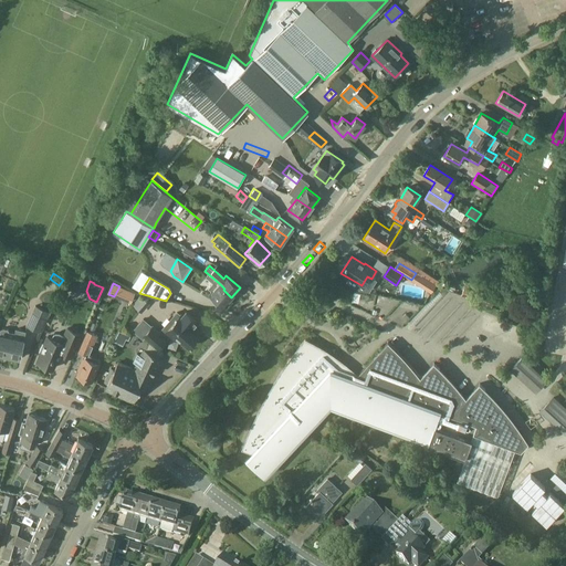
[(223,306),(231,297),(223,290),(224,289),(219,283),(209,294),(223,306)]
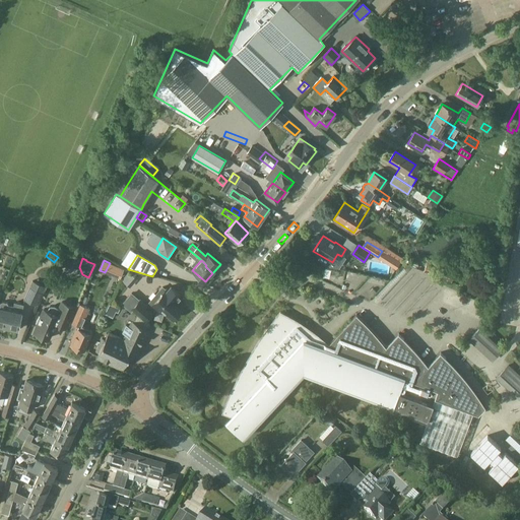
[(119,267),(115,277),(120,279),(125,269),(119,267)]
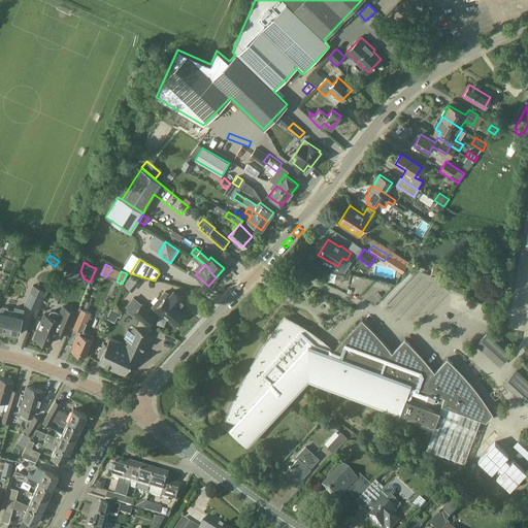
[(38,309),(46,291),(33,285),(25,304),(38,309)]
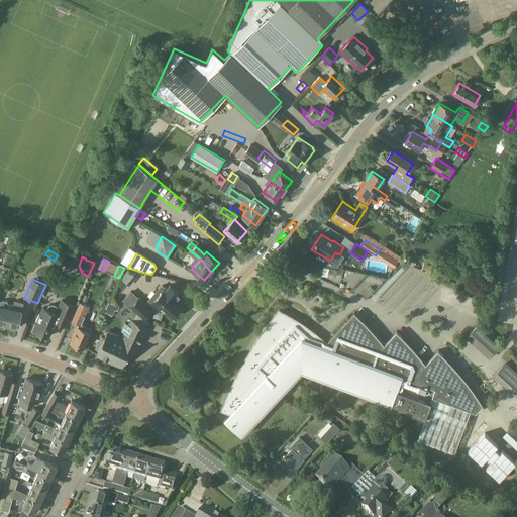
[(180,294),(170,285),(167,289),(165,288),(165,289),(162,286),(154,294),(158,297),(154,301),(151,298),(145,304),(138,298),(137,298),(129,292),(121,302),(130,309),(131,308),(144,319),(154,307),(159,310),(161,307),(172,317),(174,315),(176,316),(181,310),(179,309),(184,304),(177,298),(180,294)]
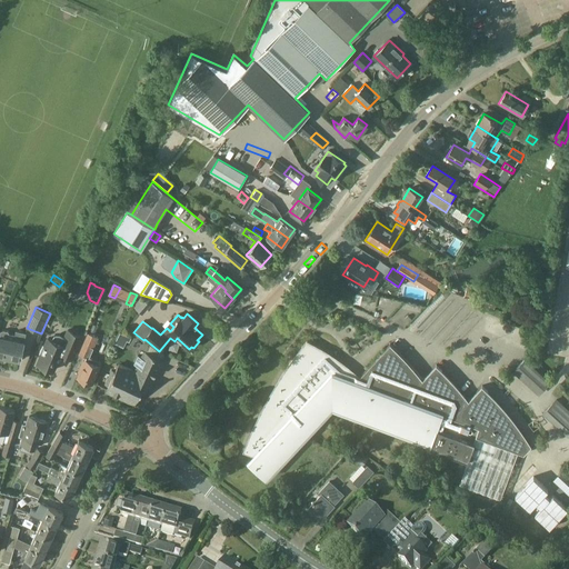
[(75,355),(82,337),(68,330),(61,346),(47,339),(45,347),(42,346),(39,353),(41,355),(37,363),(53,371),(60,355),(62,356),(65,350),(75,355)]
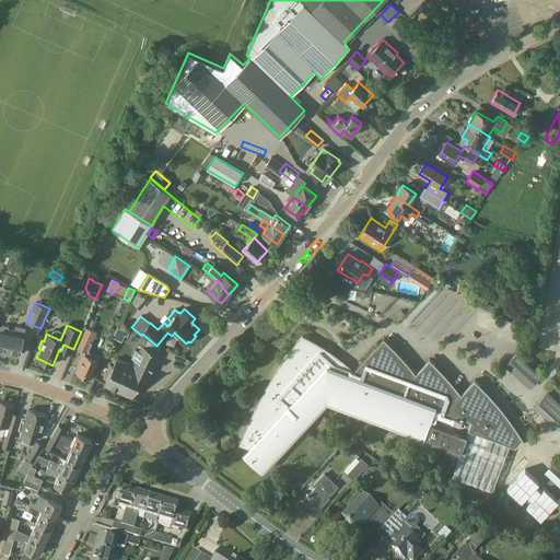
[(88,352),(96,333),(86,328),(78,348),(88,352)]
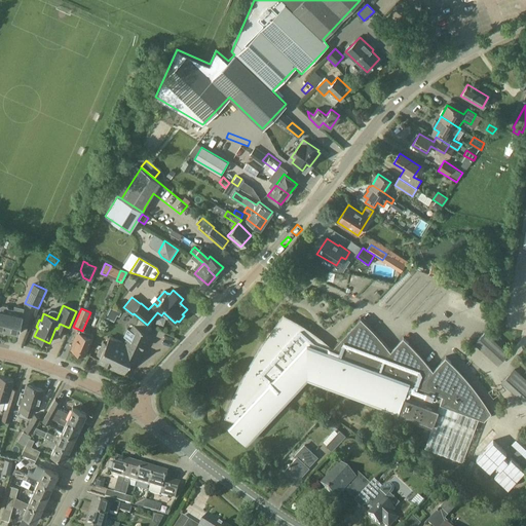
[(111,308),(106,317),(113,322),(116,314),(119,315),(120,312),(111,308)]
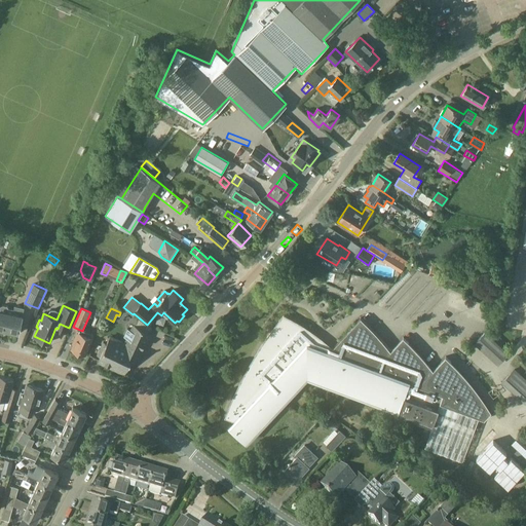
[(0,329),(19,333),(22,315),(0,310),(0,329)]
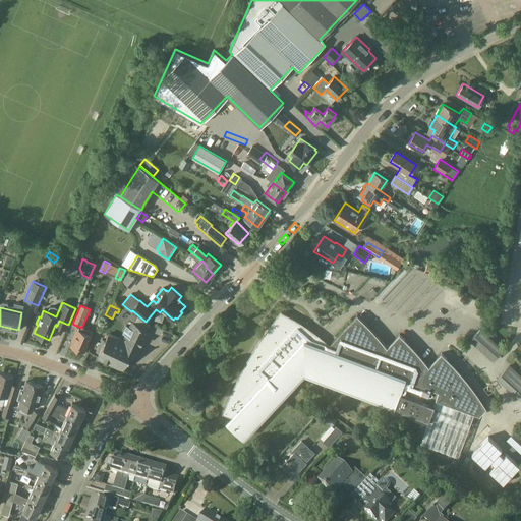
[(330,344),(302,326),(292,319),(281,313),(272,325),(264,336),(255,348),(243,369),(232,392),(223,414),(232,418),(227,423),(242,438),(303,372),(393,406),(399,391),(436,404),(421,443),(458,456),(474,414),(479,416),(486,408),(473,389),(458,370),(442,353),(428,366),(415,350),(399,335),(386,347),(372,331),(367,326),(362,321),(357,314),(330,344)]
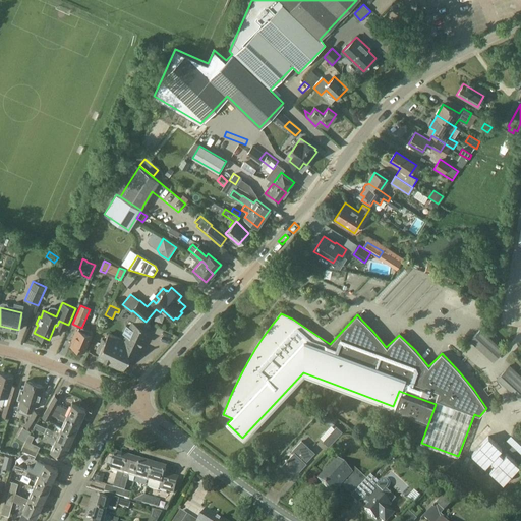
[(135,359),(149,329),(132,321),(124,341),(108,334),(98,357),(123,369),(129,356),(135,359)]
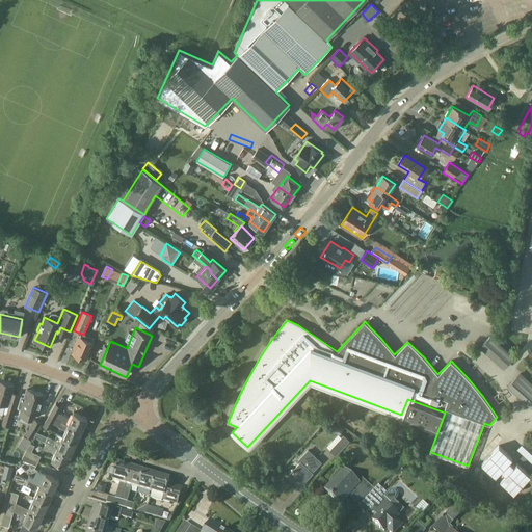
[(86,360),(92,342),(78,336),(73,348),(74,348),(72,353),(86,360)]
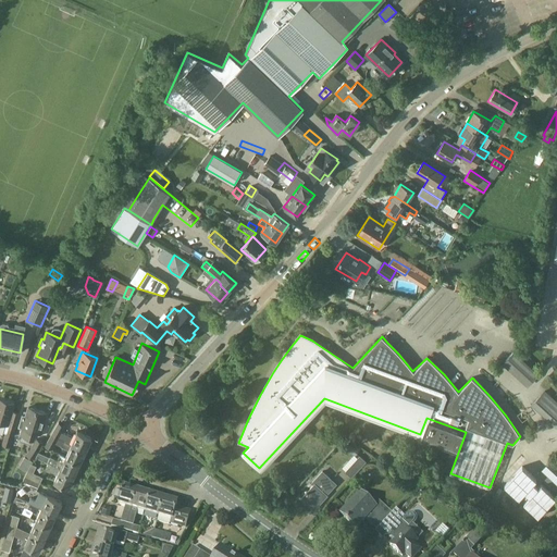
[(536,372),(514,351),(503,362),(527,384),(536,372)]
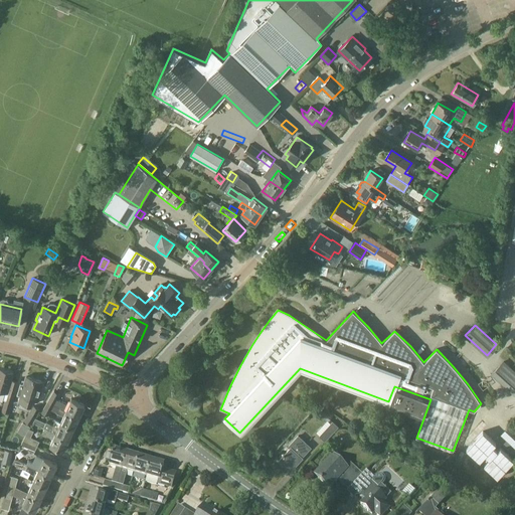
[(514,391),(514,372),(503,362),(494,372),(514,391)]
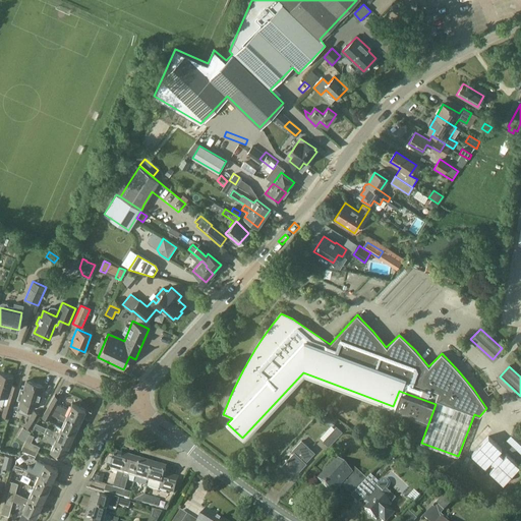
[(0,395),(8,398),(11,391),(10,390),(13,379),(0,373),(0,395)]
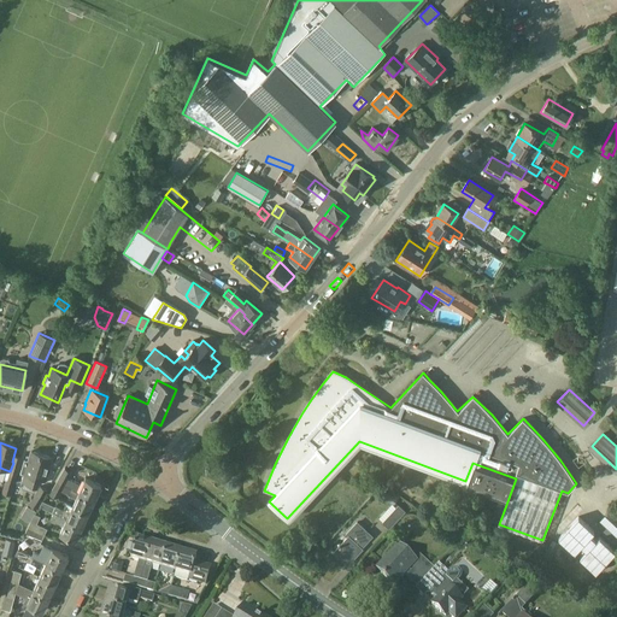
[(45,482),(52,458),(31,452),(24,476),(45,482)]
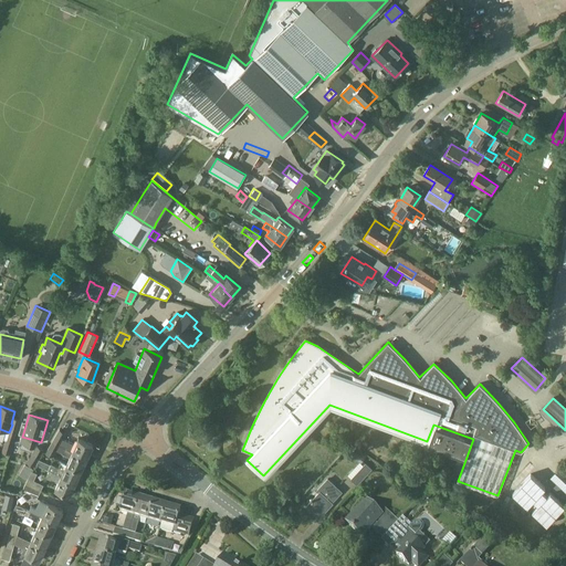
[(58,447),(66,432),(60,428),(51,443),(58,447)]
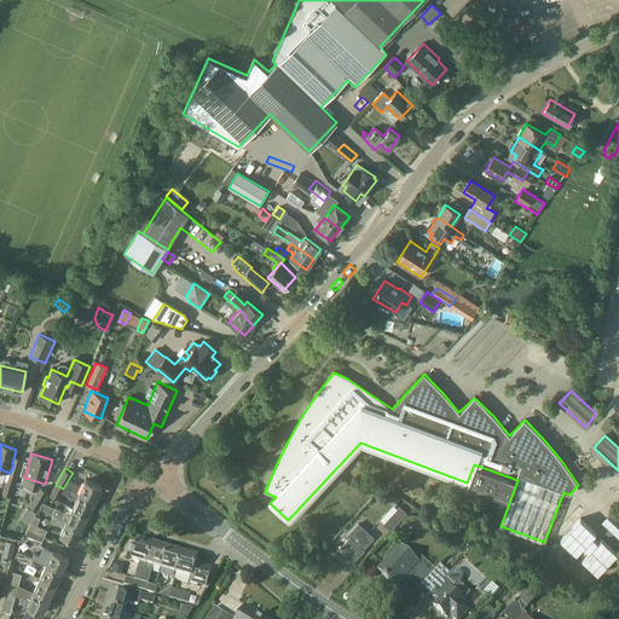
[(10,497),(16,476),(9,475),(3,495),(10,497)]
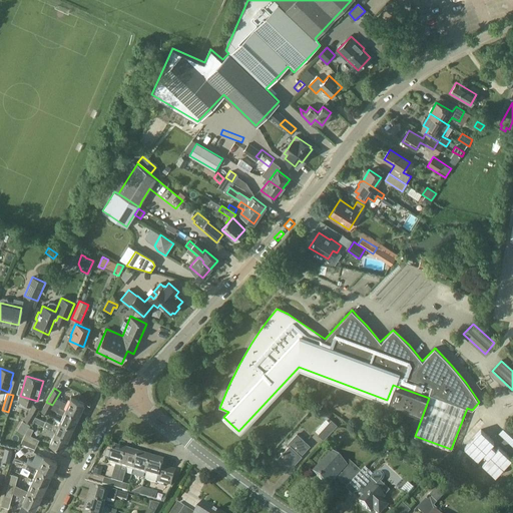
[(66,409),(79,415),(85,404),(71,398),(69,403),(57,398),(54,403),(66,409)]
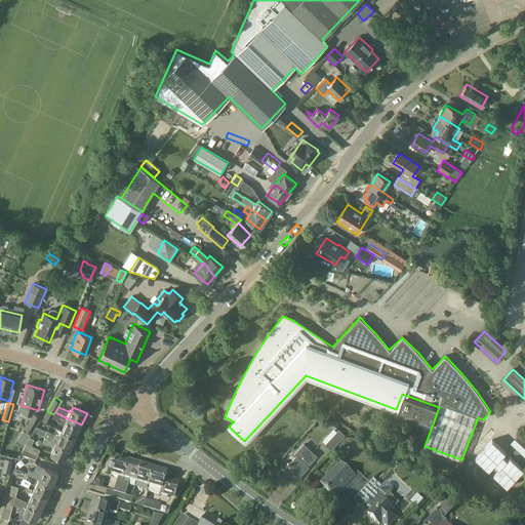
[(53,414),(47,411),(44,416),(51,419),(53,414)]
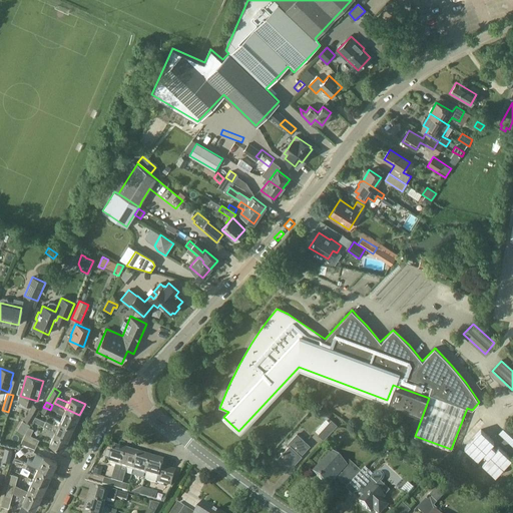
[(31,422),(39,408),(33,404),(25,418),(31,422)]
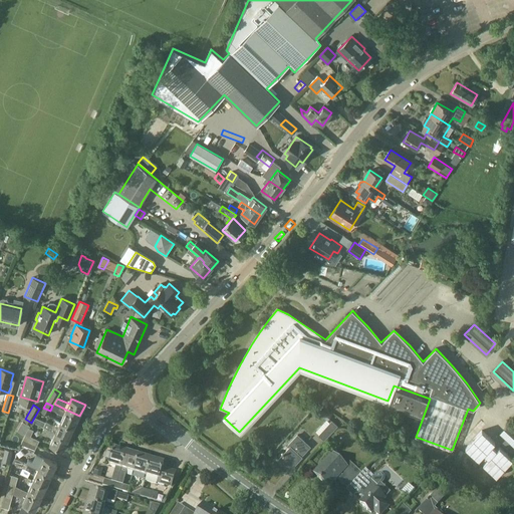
[(74,427),(79,416),(66,410),(61,421),(74,427)]
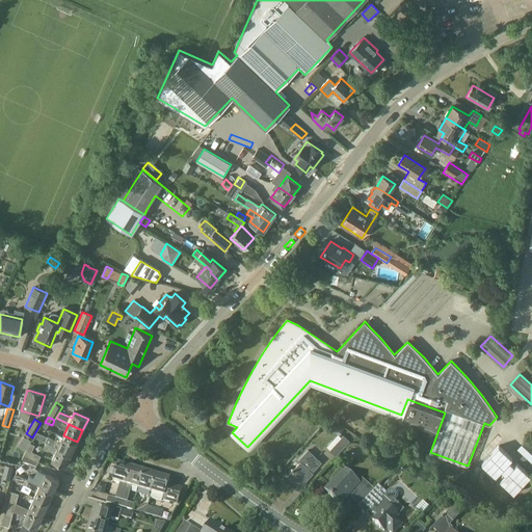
[(338,426),(334,432),(339,435),(343,429),(338,426)]
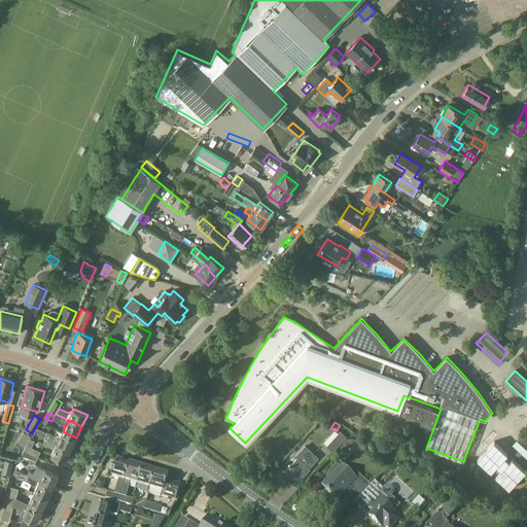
[(45,437),(47,433),(37,428),(34,432),(45,437)]
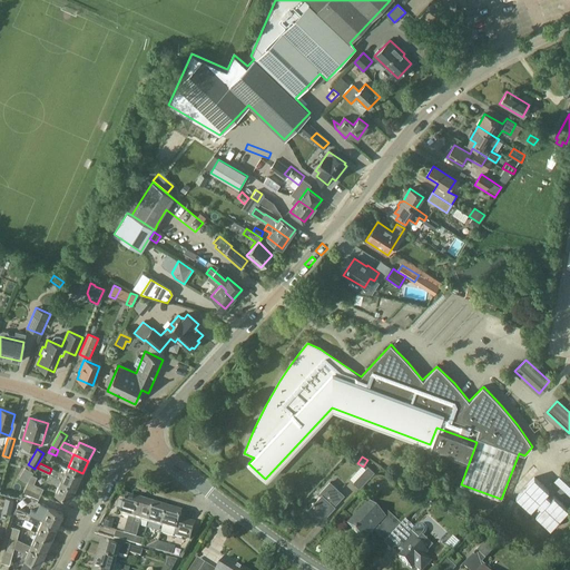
[(82,473),(68,467),(64,464),(62,464),(58,471),(53,469),(50,474),(77,487),(82,473)]
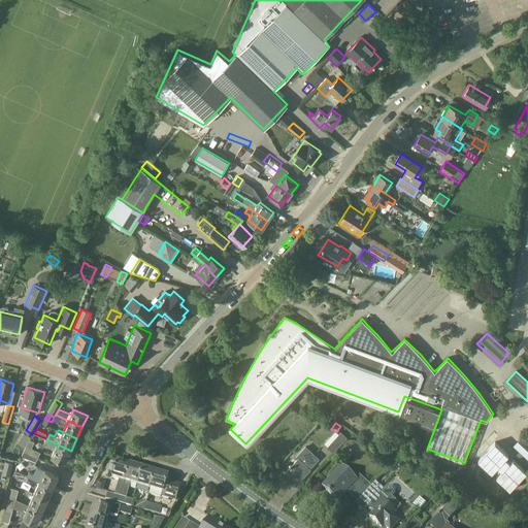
[(333,452),(347,438),(341,433),(335,439),(331,435),(324,443),(333,452)]
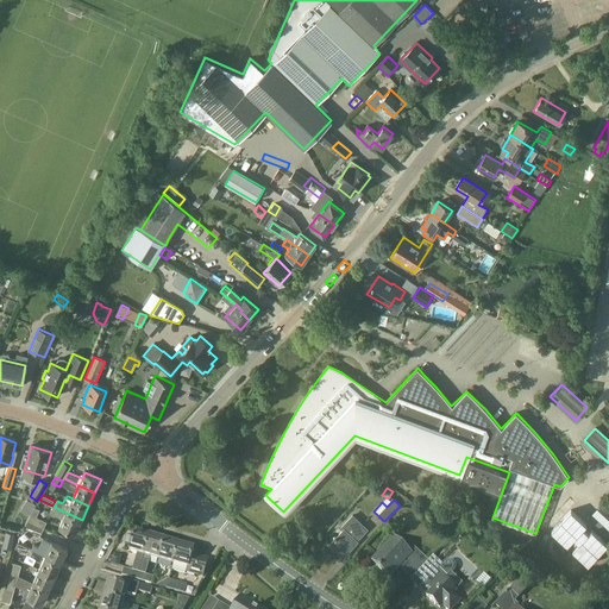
[(27,519),(33,507),(29,504),(23,515),(27,519)]
